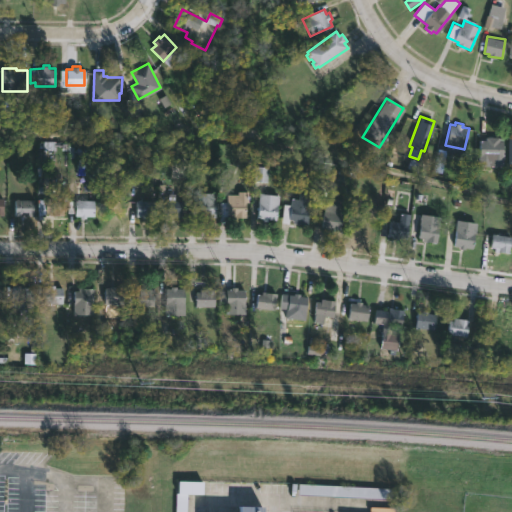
[(499,136),(499,140),(503,140),(504,165),(480,165),(480,139),(486,139),(486,136),(499,136)]
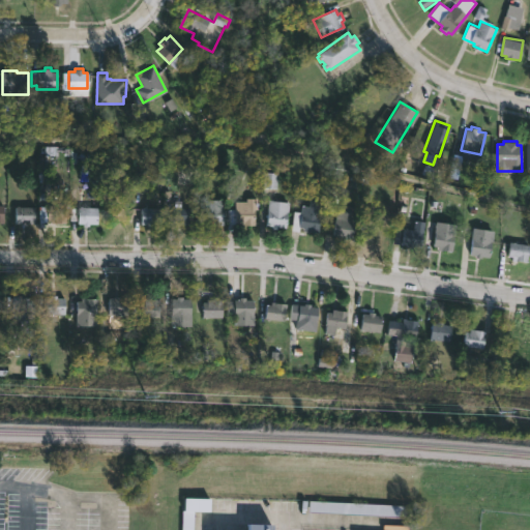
[(322,198),(318,233),(303,232),(303,228),(300,228),(299,232),(292,231),(294,211),(301,212),(302,205),(308,206),(310,196),(322,198)]
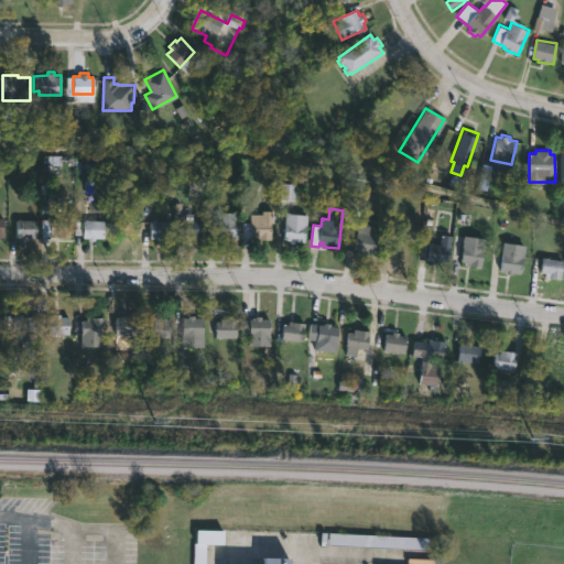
[(273,209),(274,239),(258,240),(258,237),(250,237),(250,214),(261,214),(261,210),(273,209)]
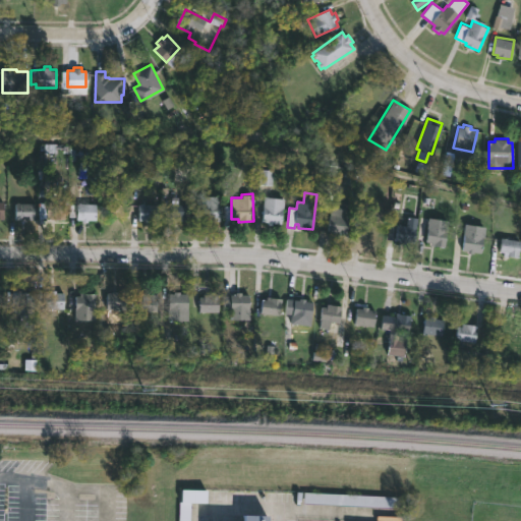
[(204,219),(199,219),(199,195),(221,195),(221,219),(204,219)]
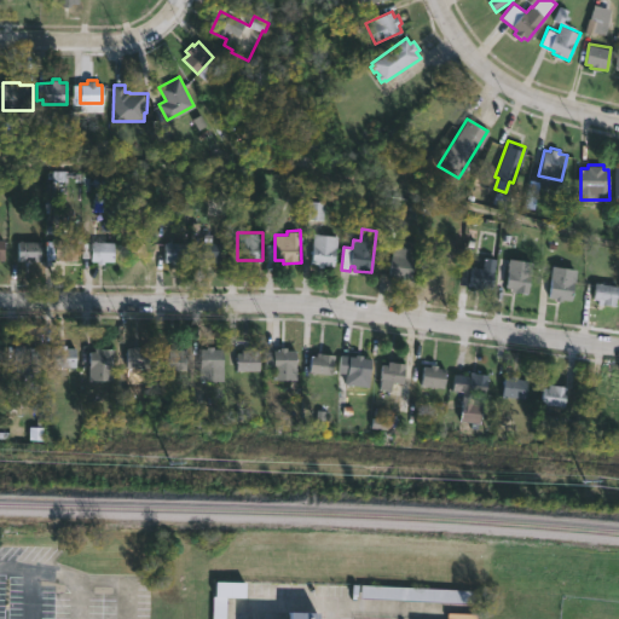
[(337,237),(334,266),(325,265),(324,268),(319,267),(319,265),(311,264),(314,235),(337,237)]
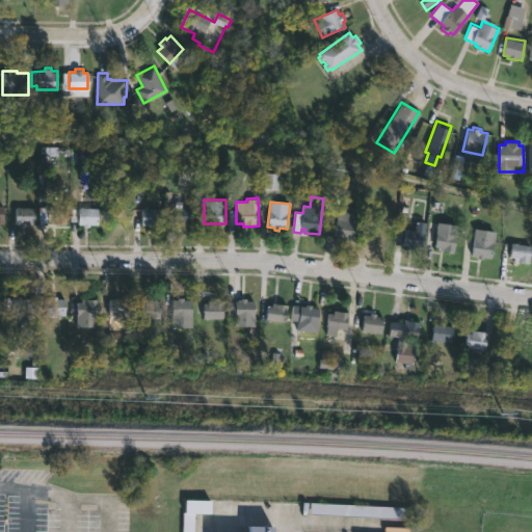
[(357,207),(353,240),(339,238),(340,236),(335,235),(339,205),(357,207)]
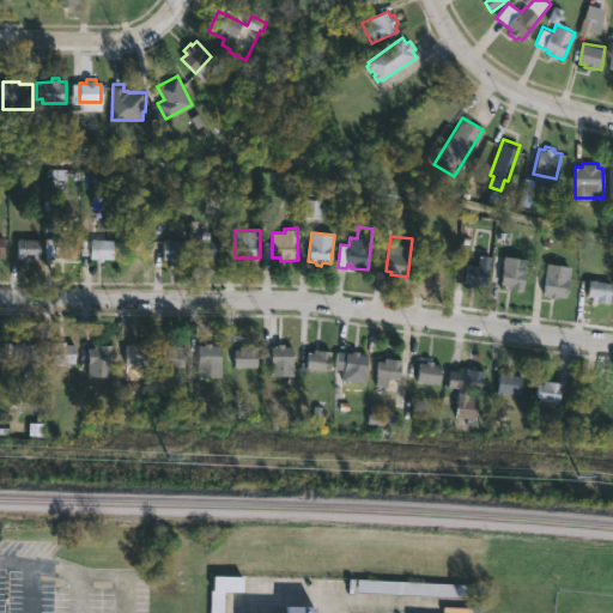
[(79,238),(78,259),(61,258),(61,254),(54,254),(55,237),(79,238)]
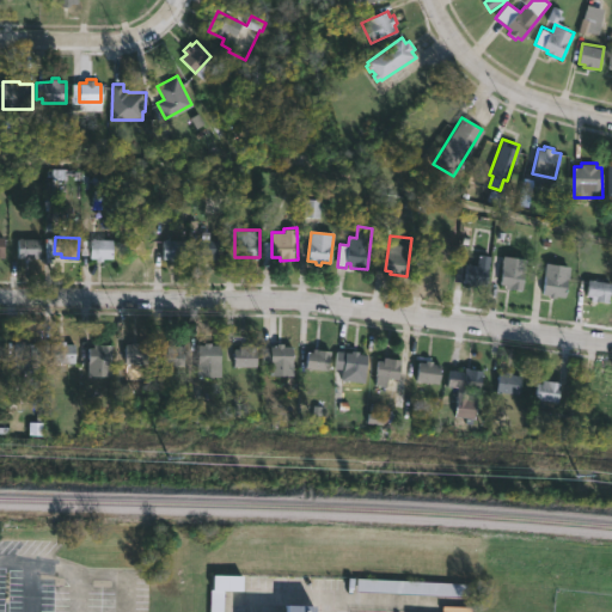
[(43,238),(42,261),(17,259),(18,238),(43,238)]
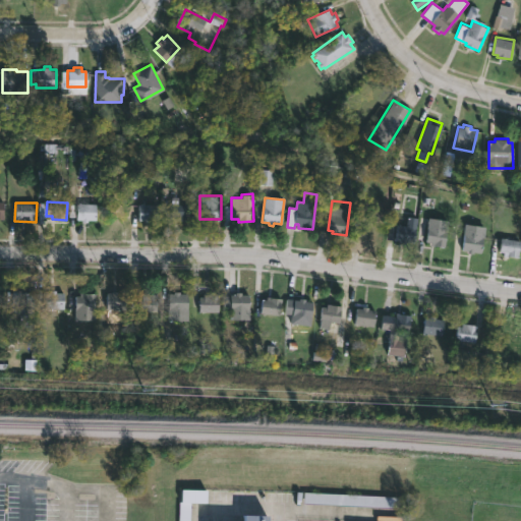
[(97,204),(96,220),(88,220),(88,221),(76,220),(77,203),(97,204)]
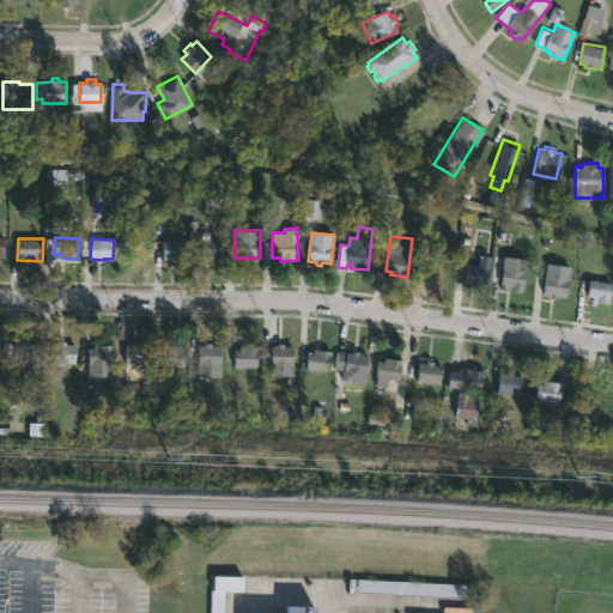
[(171,260),(164,260),(164,241),(188,241),(188,261),(171,260)]
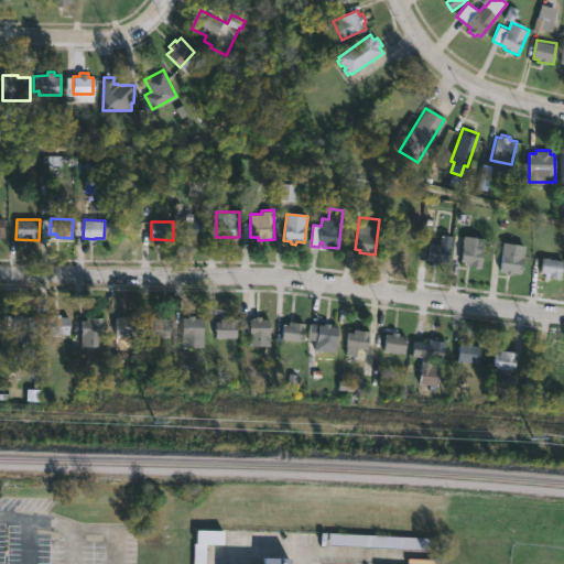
[(182,221),(182,241),(205,241),(205,221),(182,221)]
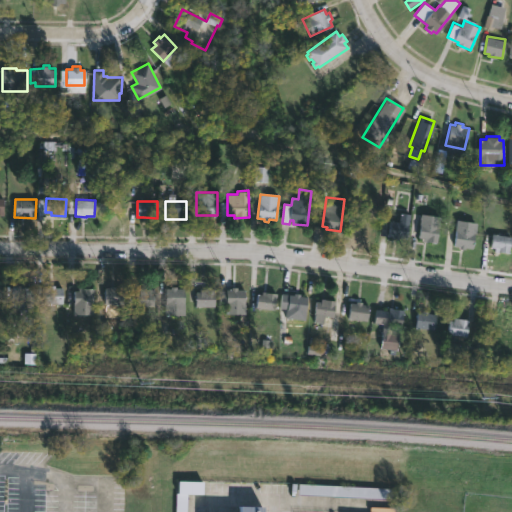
[(374,236),(377,209),(359,207),(356,234),(374,236)]
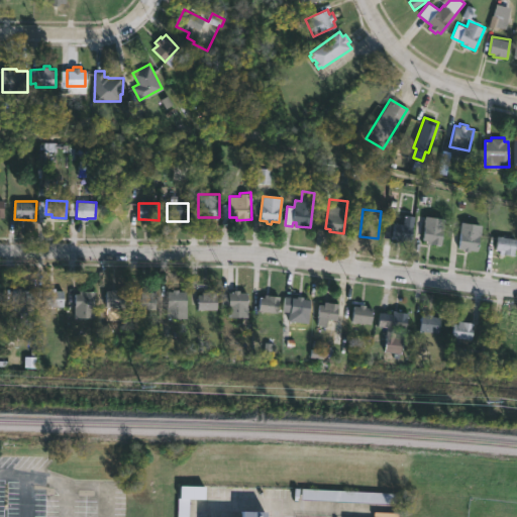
[(413,216),(411,242),(403,241),(403,243),(396,243),(397,240),(391,239),(391,237),(384,236),(385,224),(392,225),(393,223),(402,224),(403,215),(413,216)]
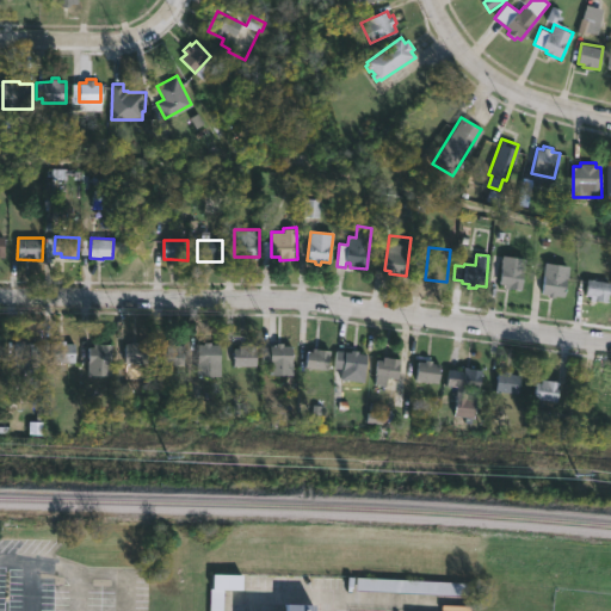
[(525,258),(519,289),(504,287),(504,283),(499,283),(503,254),(525,258)]
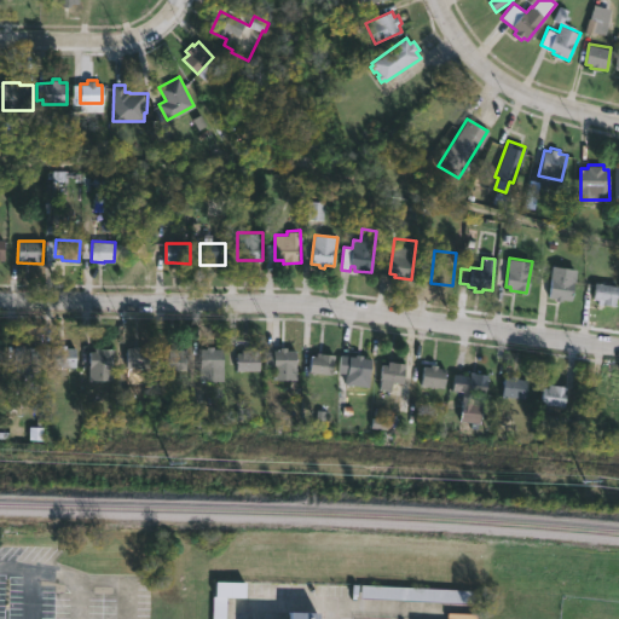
[(576,267),(572,300),(562,299),(562,300),(556,299),(556,298),(549,296),(553,265),(576,267)]
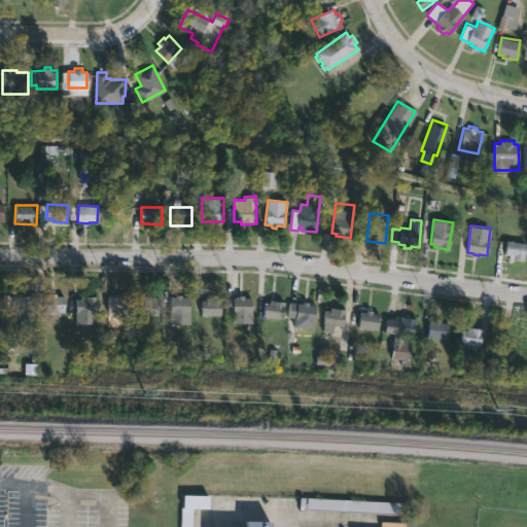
[(526,242),(524,260),(510,258),(510,254),(505,254),(507,240),(526,242)]
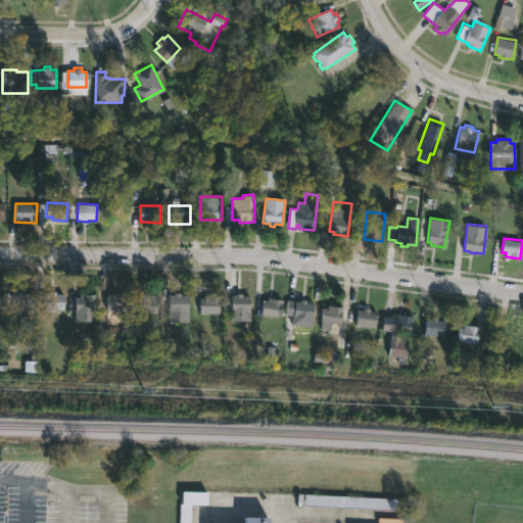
[(54,291),(54,294),(63,294),(63,310),(41,310),(42,293),(48,293),(48,291),(54,291)]
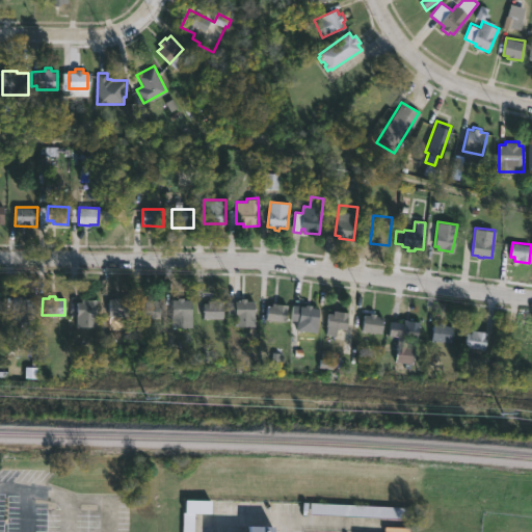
[(11,320),(12,297),(35,297),(35,321),(11,320)]
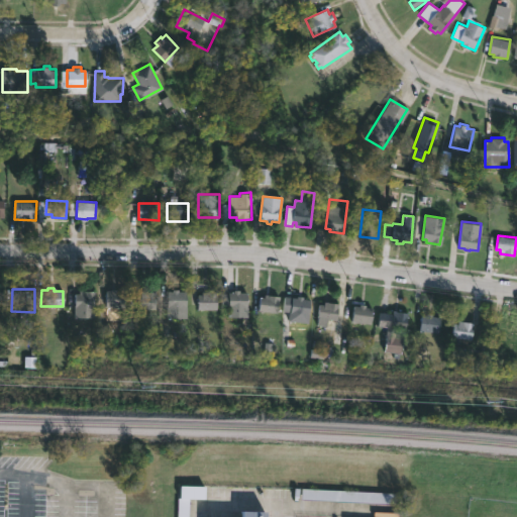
[(117,289),(117,291),(128,291),(127,306),(106,306),(106,291),(111,291),(111,289),(117,289)]
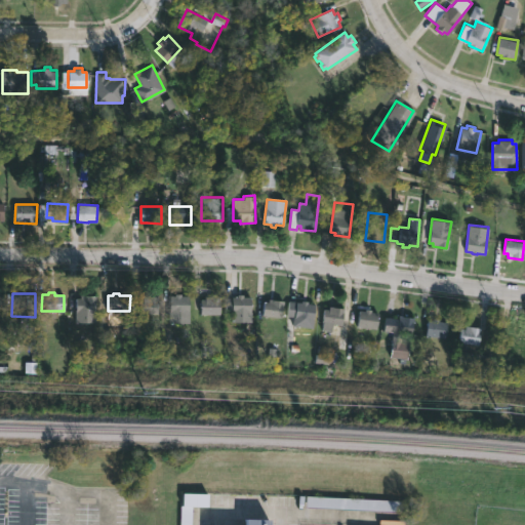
[(96,322),(76,322),(76,297),(81,297),(81,294),(96,294),(96,322)]
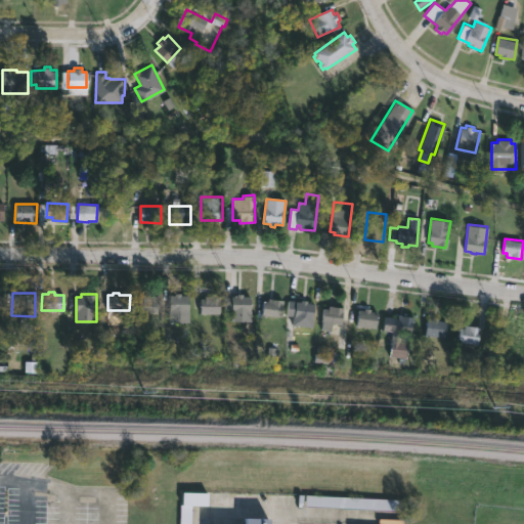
[(183,295),(183,296),(191,296),(191,323),(172,322),(172,296),(183,295)]
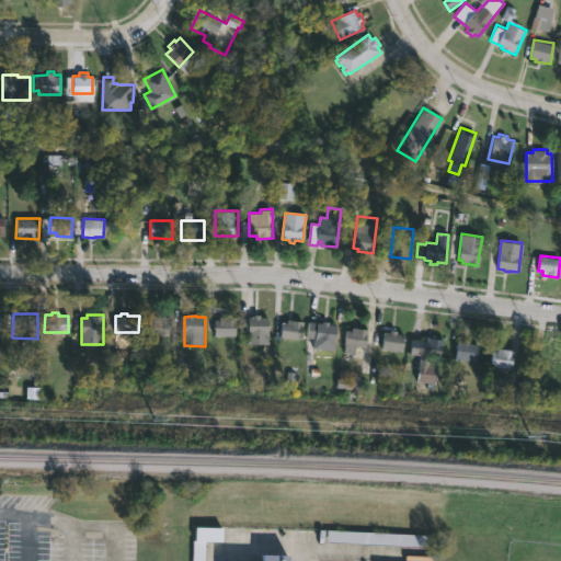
[(260,316),(260,317),(268,317),(268,343),(248,343),(248,333),(240,333),(240,316),(260,316)]
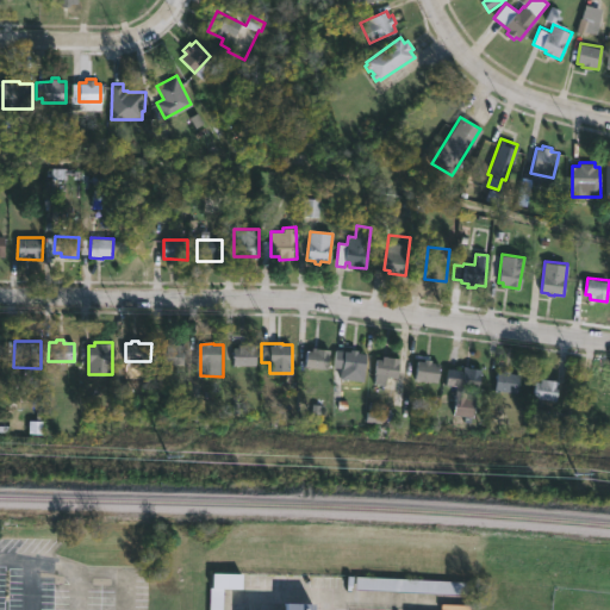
[(187,346),(186,375),(174,374),(173,380),(167,380),(167,374),(163,374),(165,348),(168,348),(168,344),(187,346)]
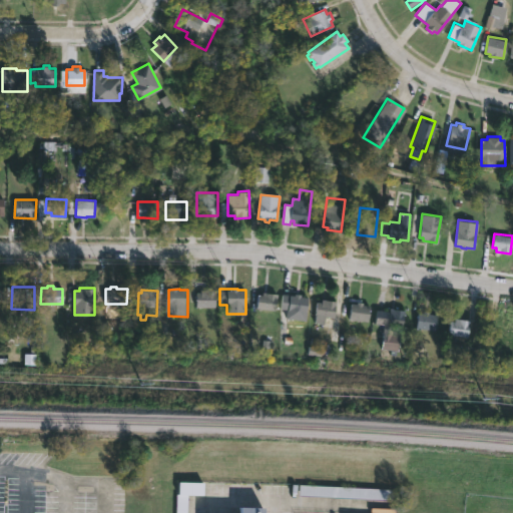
[(216,309),(216,291),(197,291),(197,309),(216,309)]
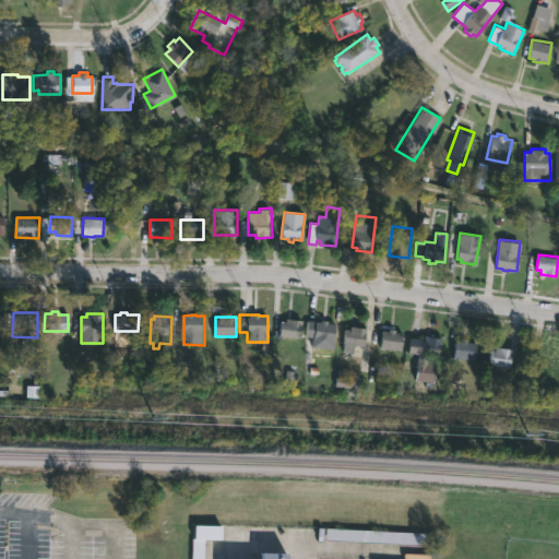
[(321,321),(321,320),(336,323),(333,348),(311,346),(312,337),(307,336),(309,320),(321,321)]
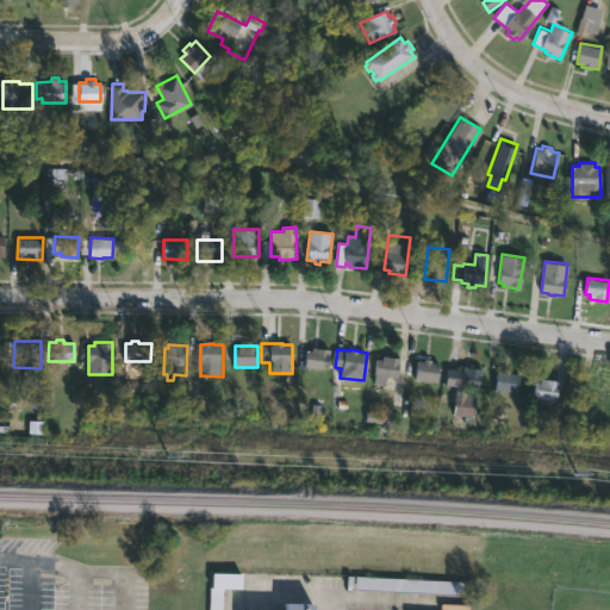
[(331,350),(307,350),(307,372),(331,372),(331,350)]
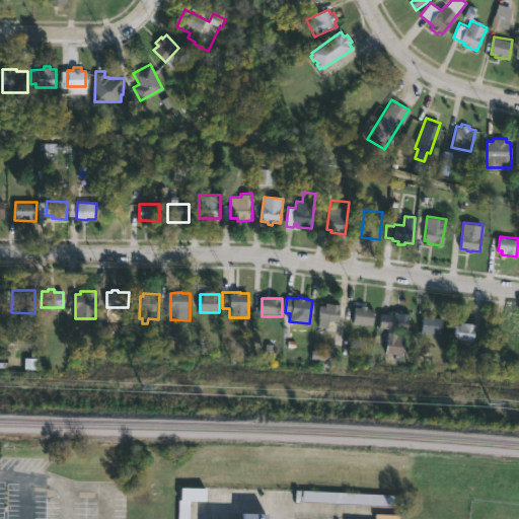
[(340,304),(338,321),(327,320),(326,327),(318,326),(321,305),(324,305),(324,302),(340,304)]
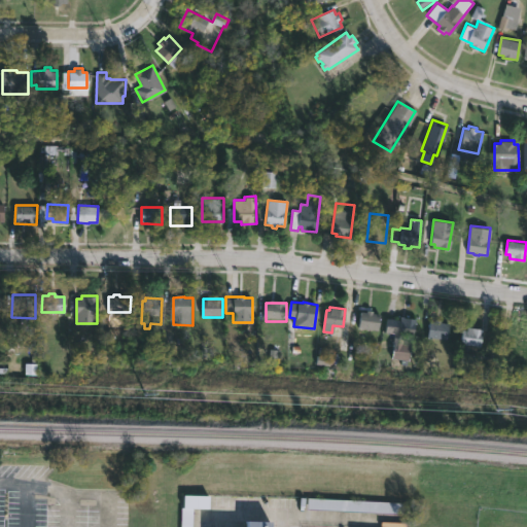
[(373,313),(380,314),(378,329),(358,327),(360,312),(366,312),(366,310),(373,310),(373,313)]
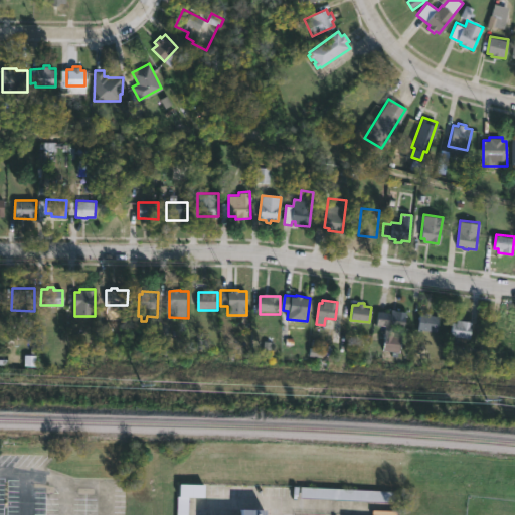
[(405,312),(403,329),(394,328),(393,336),(401,337),(399,352),(381,350),(384,326),(376,325),(377,312),(391,313),(391,310),(405,312)]
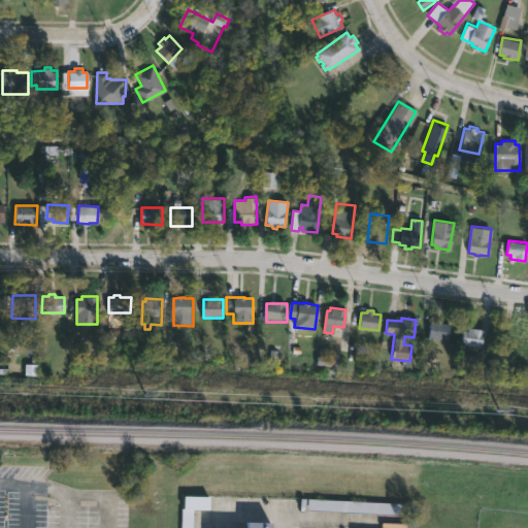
[(430,322),(450,324),(448,340),(428,337),(430,322)]
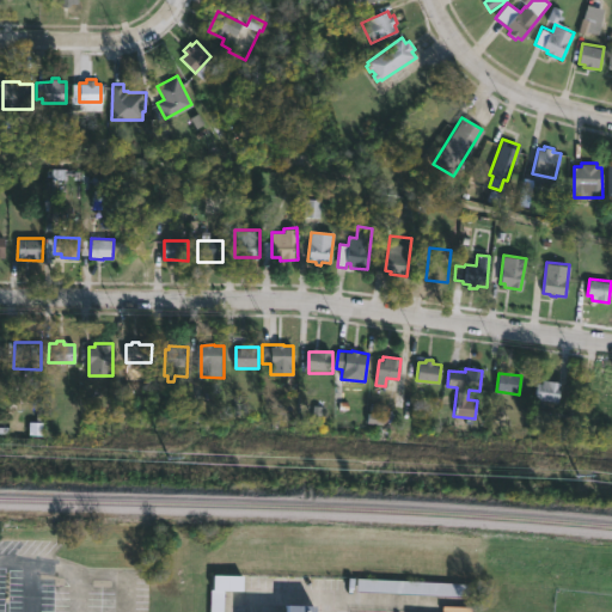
[(544,380),(561,381),(558,402),(536,398),(537,383),(543,384),(544,380)]
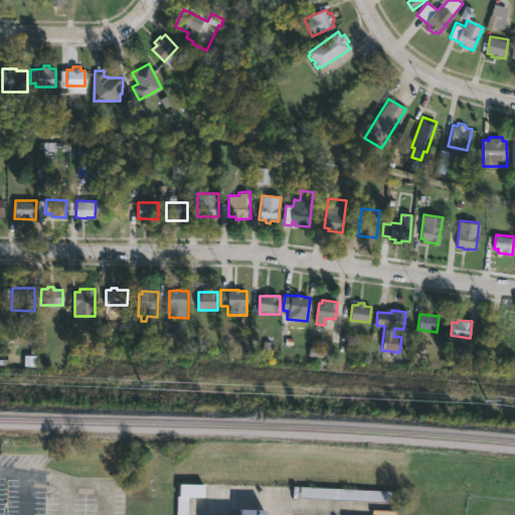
[(177,514),(188,514),(188,485),(177,485),(177,514)]
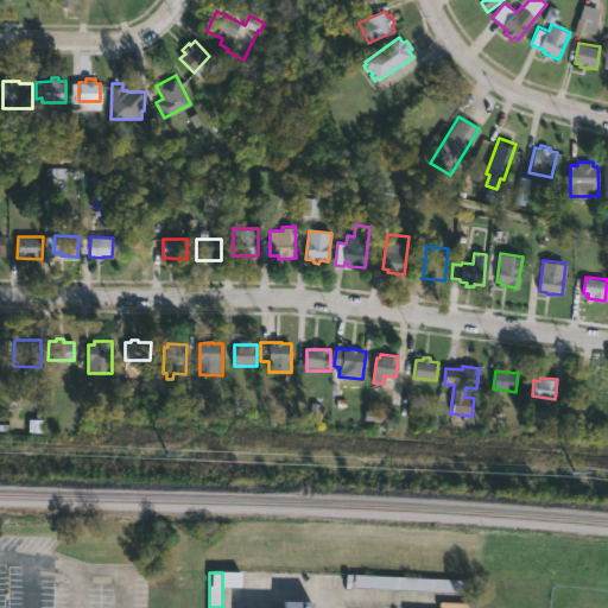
[(464,581),(355,578),(355,590),(464,593),(464,581)]
